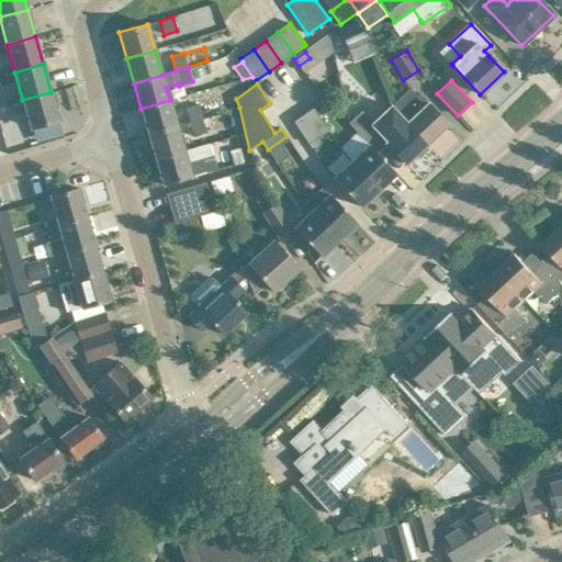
[(411,88),(394,102),(391,105),(407,123),(427,144),(448,124),(419,94),(418,97),(411,88)]
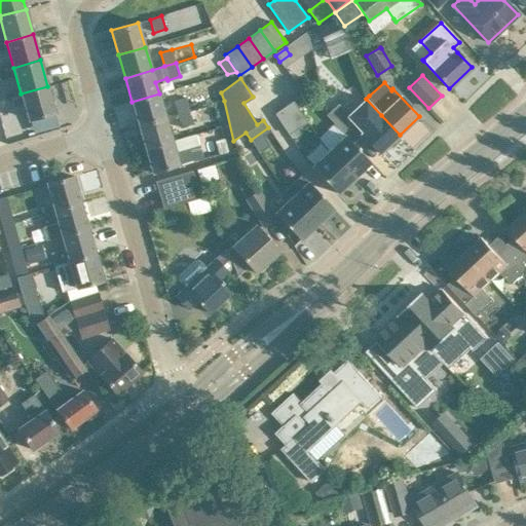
[(47,86),(21,94),(29,119),(55,112),(47,86)]
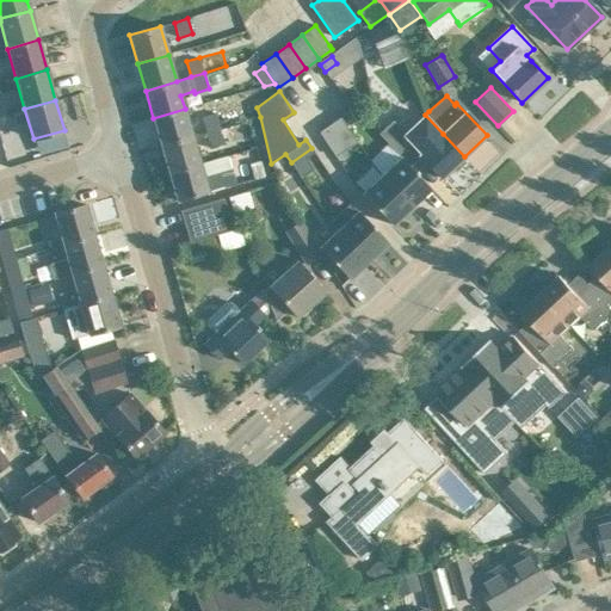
[(161,146),(192,136),(185,109),(153,118),(161,146)]
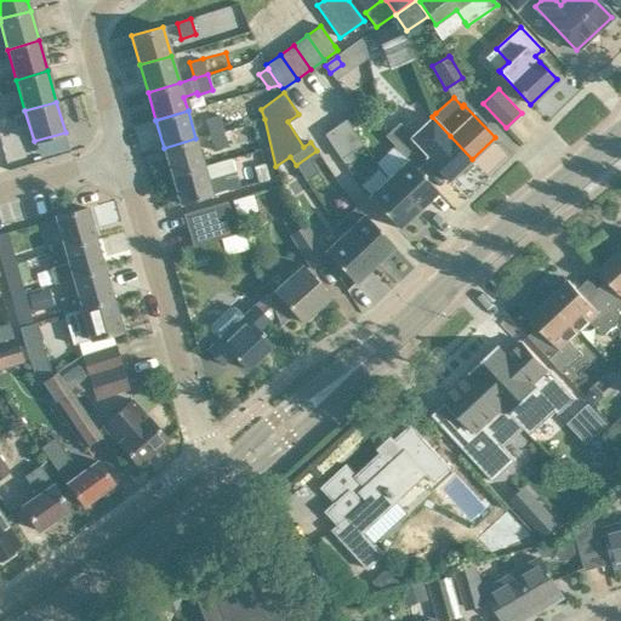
[(223,131),(218,114),(205,118),(210,135),(223,131)]
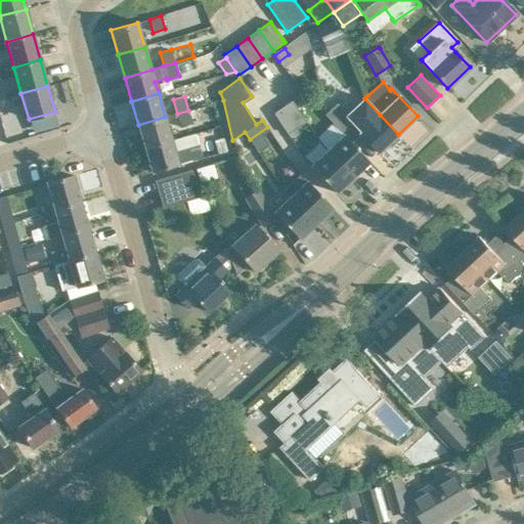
[(364,98),(347,114),(337,103),(325,114),(351,141),(359,133),(378,153),(387,144),(391,145),(397,139),(396,135),(397,134),(397,135),(398,134),(380,115),(364,98)]
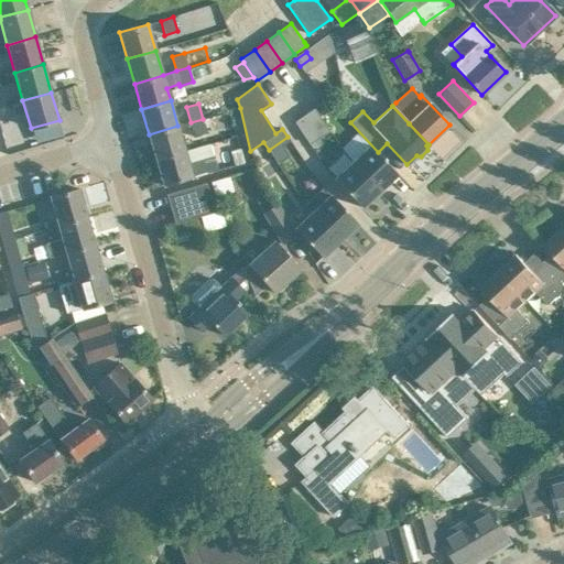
[(329,131),(314,109),(295,121),(310,144),(329,131)]
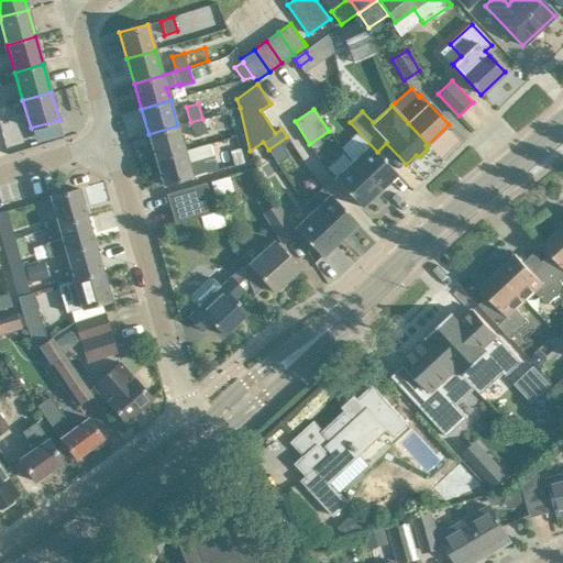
[(190,122),(194,135),(206,132),(202,119),(190,122)]
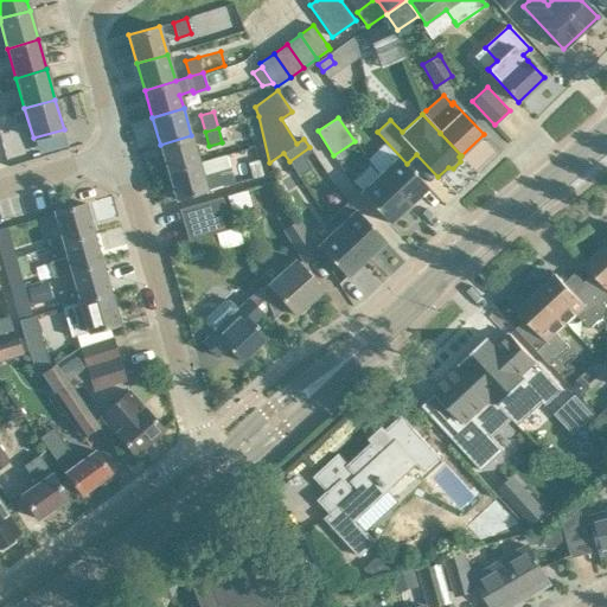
[(160,145),(168,172),(199,163),(196,149),(191,135),(160,145)]
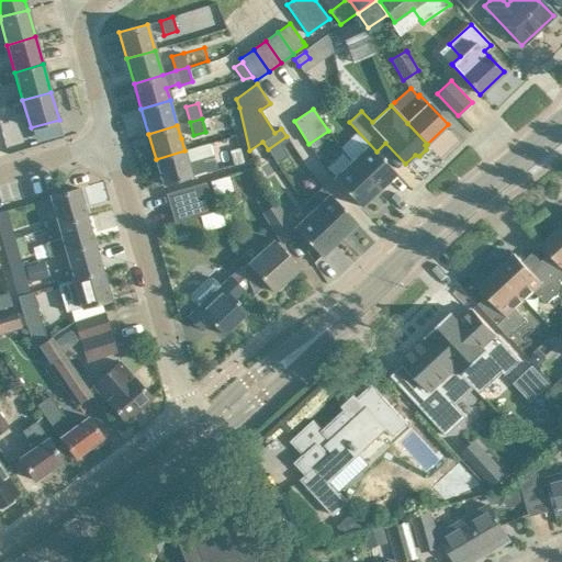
[(156,159),(163,184),(192,177),(192,176),(204,172),(217,169),(213,155),(210,156),(206,144),(184,150),(156,159)]
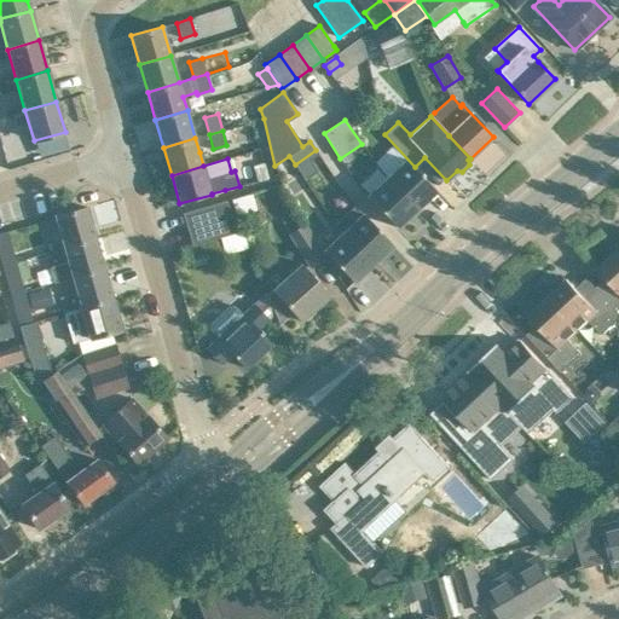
[(406,160),(387,178),(416,209),(435,190),(406,160)]
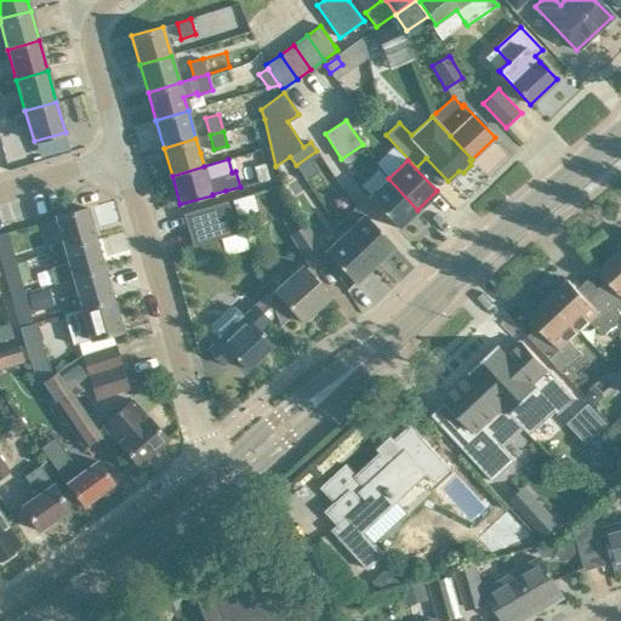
[(398,228),(417,210),(388,178),(368,197),(398,228)]
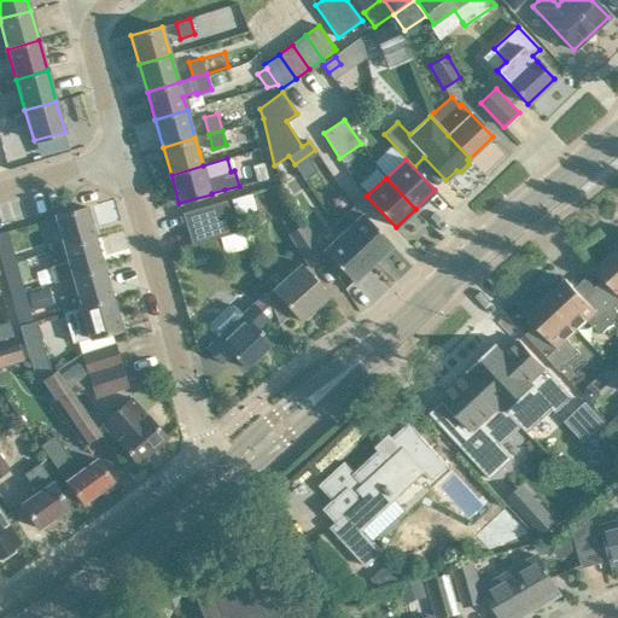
[(182,214),(192,245),(221,237),(217,222),(232,217),(226,200),(182,214)]
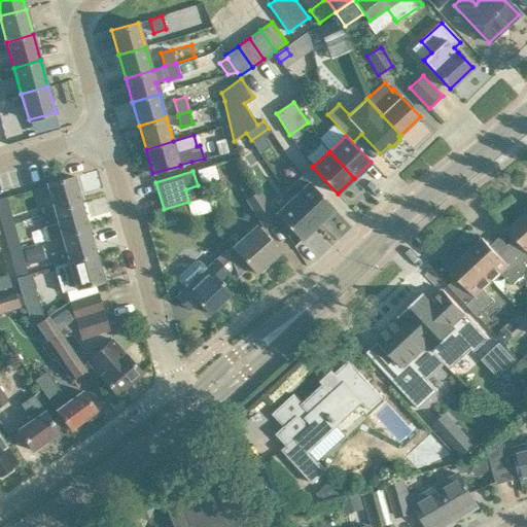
[(285,190),(292,198),(317,224),(334,209),(302,175),(285,190)]
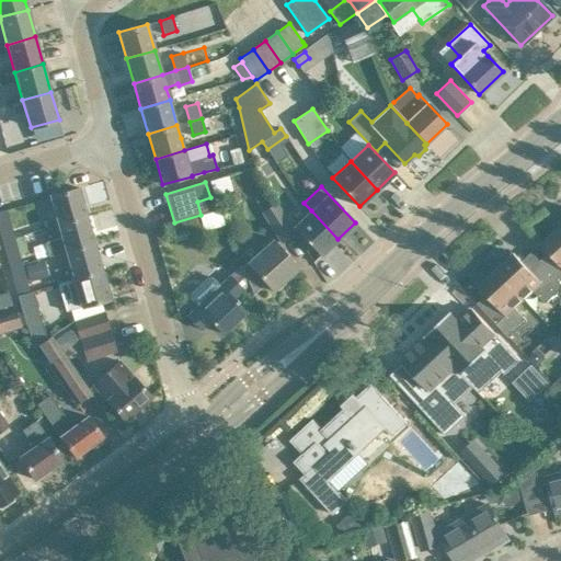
[(49,196),(56,217),(58,225),(87,216),(78,187),(49,196)]
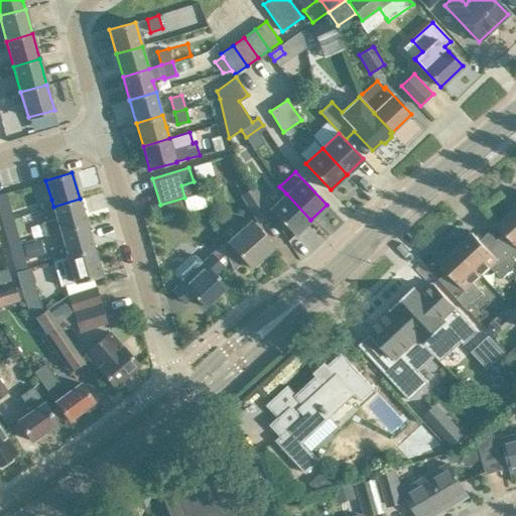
[(254,186),(243,192),(260,220),(271,213),(254,186)]
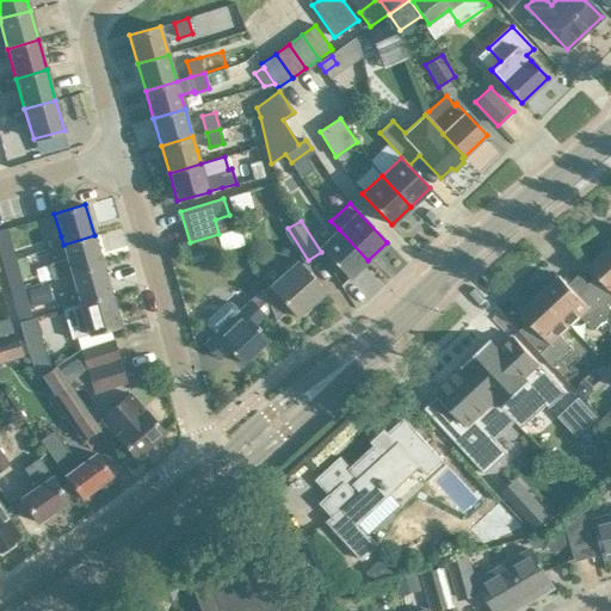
[(0,229),(0,253),(2,263),(16,258),(7,228),(0,229)]
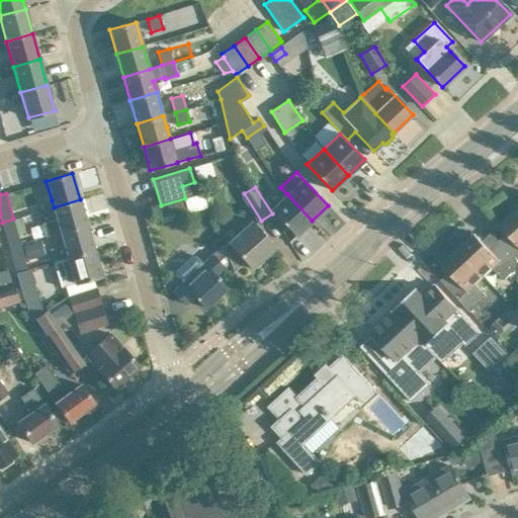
[(312,221),(287,194),(271,210),(295,236),(312,221)]
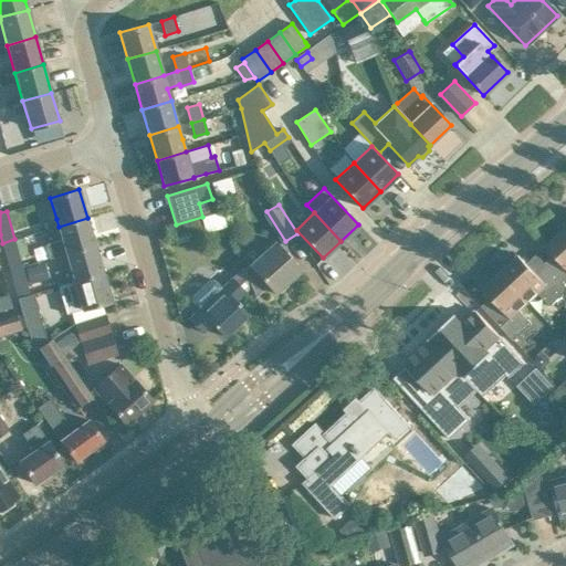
[(95,245),(87,218),(59,227),(62,239),(45,243),(50,258),(66,253),(95,245)]
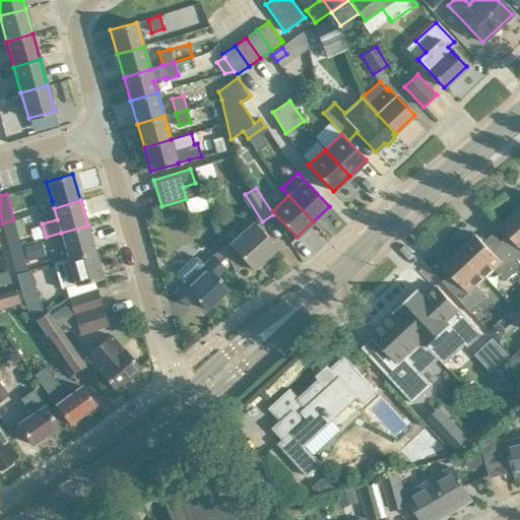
[(519,212),(518,210),(502,225),(509,234),(501,242),(519,262),(519,212)]
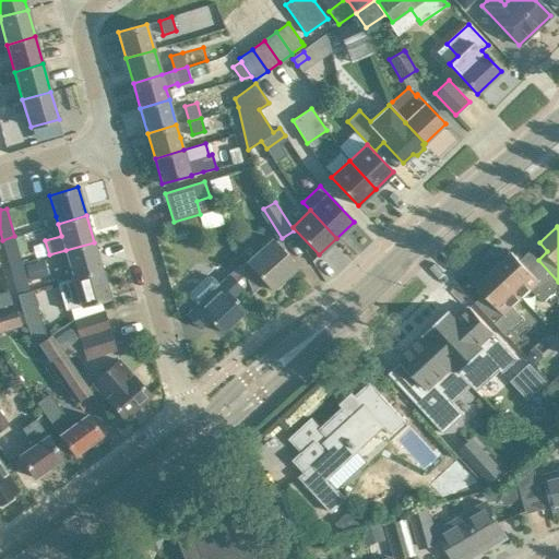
[(2,240),(10,266),(22,263),(14,236),(2,240)]
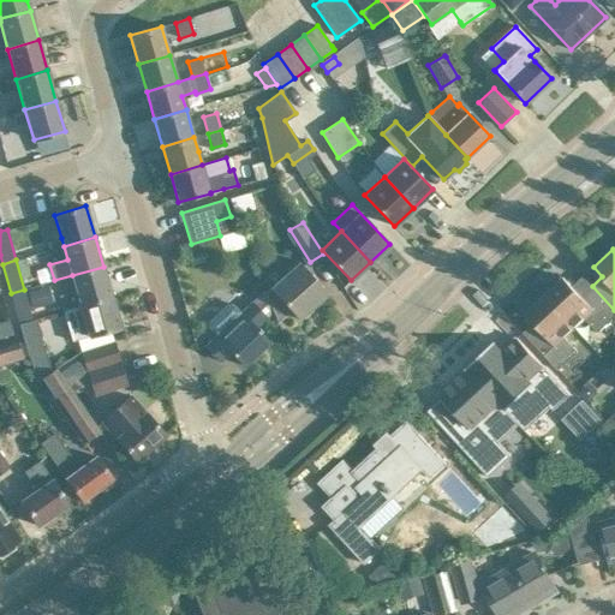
[(299,261),(269,287),(264,292),(278,322),(290,310),(298,320),(302,316),(304,317),(311,310),(310,309),(327,293),(299,261)]
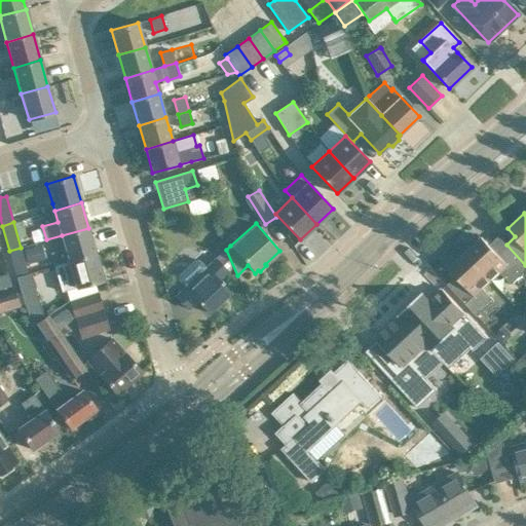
[(96,254),(88,228),(62,235),(66,248),(50,252),(54,266),(96,254)]
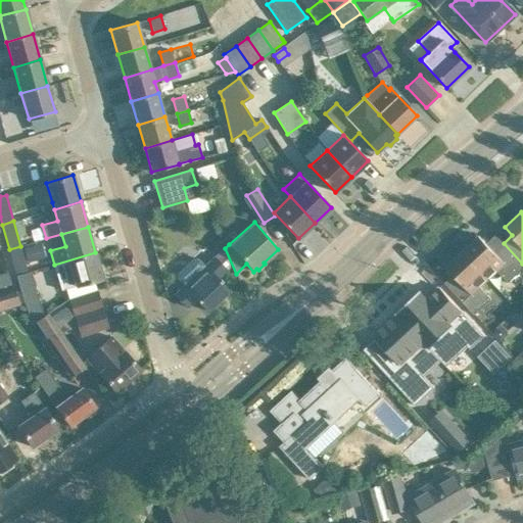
[(479,236),(463,251),(488,279),(497,271),(509,283),(522,269),(522,264),(504,243),(495,235),(486,243),(479,236)]
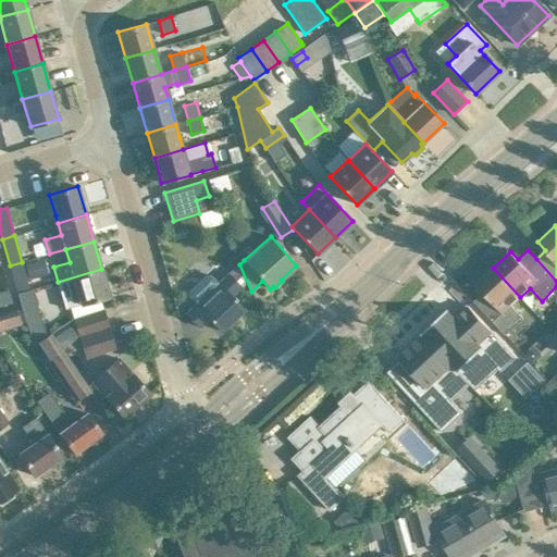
[(10,265),(17,294),(29,289),(22,262),(10,265)]
